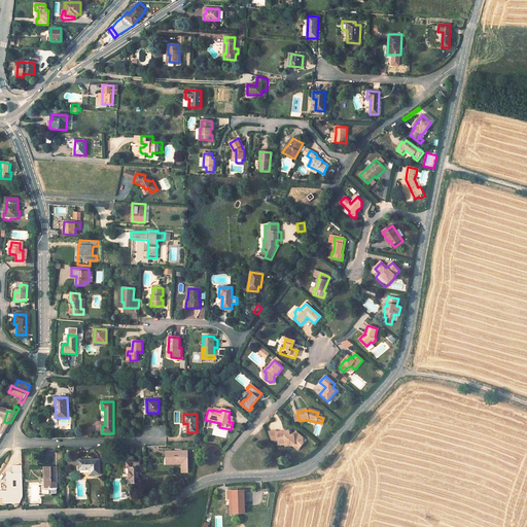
[(278,445),(285,444),(286,446),(291,445),(294,445),(299,448),(303,444),(300,442),(303,438),(295,432),(293,434),(293,435),(290,435),(290,432),(288,431),(276,432),(277,440),(278,440),(278,445)]
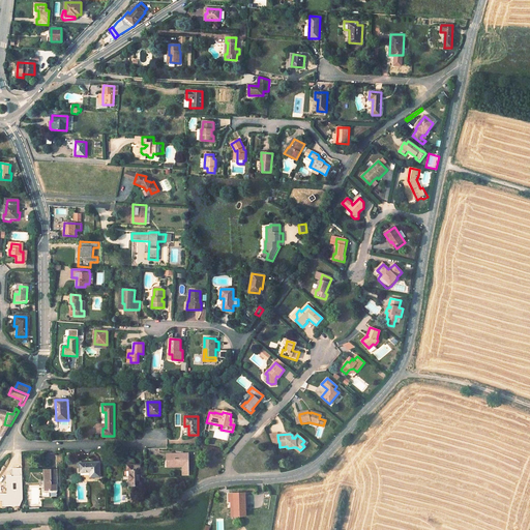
[(188,454),(168,454),(168,466),(182,466),(182,476),(189,476),(188,454)]
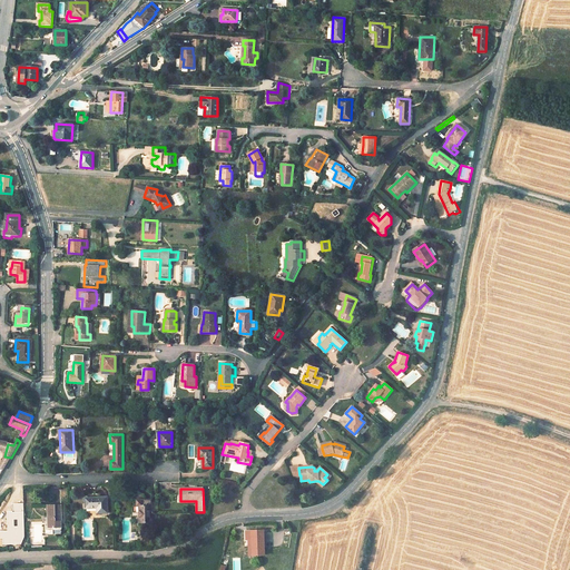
[(107,498),(86,499),(86,509),(97,508),(97,513),(107,513),(107,498)]
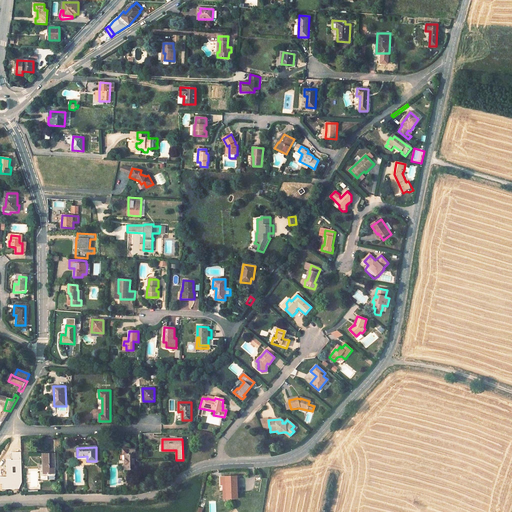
[(136,449),(123,449),(123,455),(125,455),(126,469),(136,469),(136,449)]
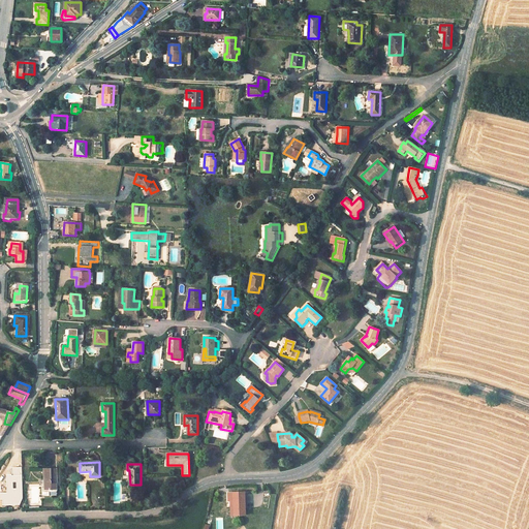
[(57,469),(43,469),(44,490),(57,490),(57,469)]
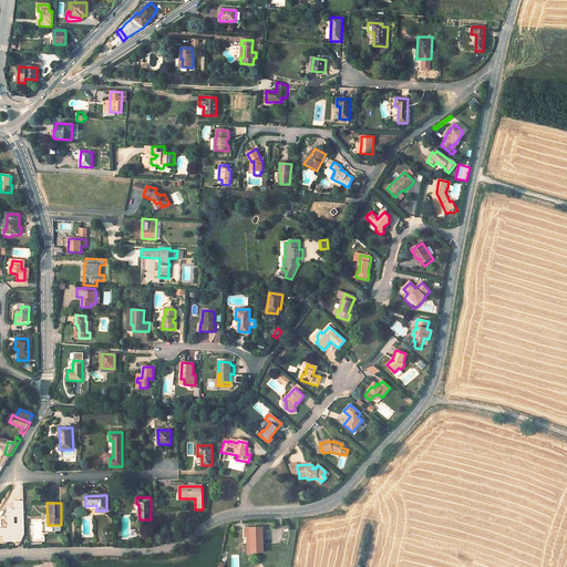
[(261,527),(250,528),(250,536),(250,553),(263,552),(263,545),(261,529),(261,527)]
